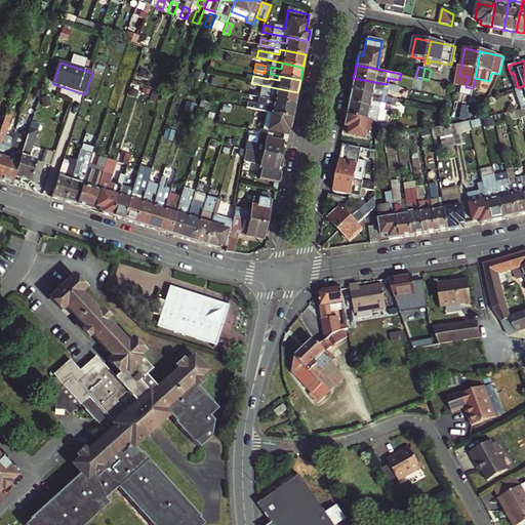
[(387,84),(353,78),(351,90),(381,96),(384,90),(388,91),(398,93),(399,87),(387,84)]
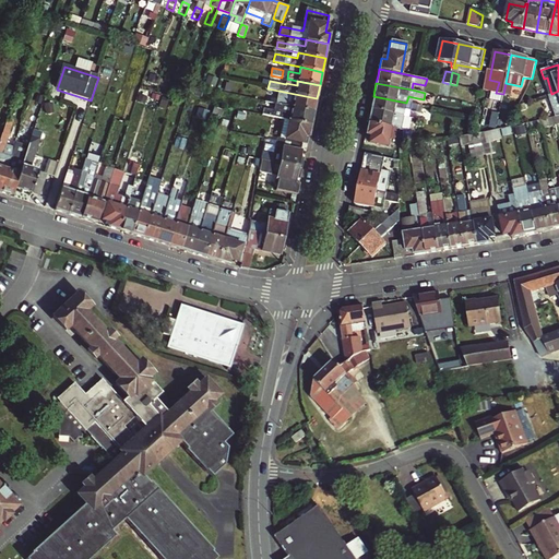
[(293,107),(314,111),(317,98),(295,94),(294,99),(283,97),(277,96),(277,97),(266,95),(265,102),(282,105),(293,107)]
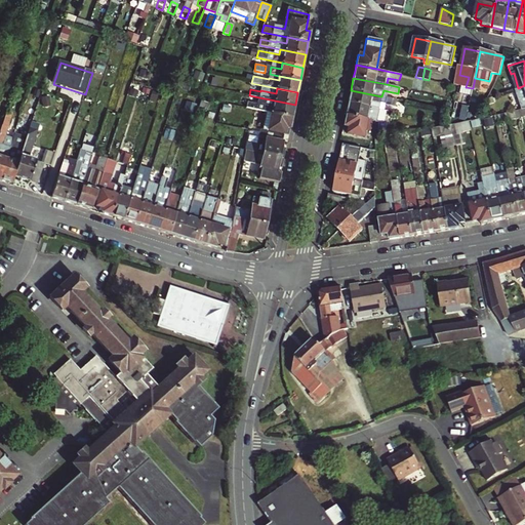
[(351,90),(348,103),(379,109),(381,96),(351,90)]
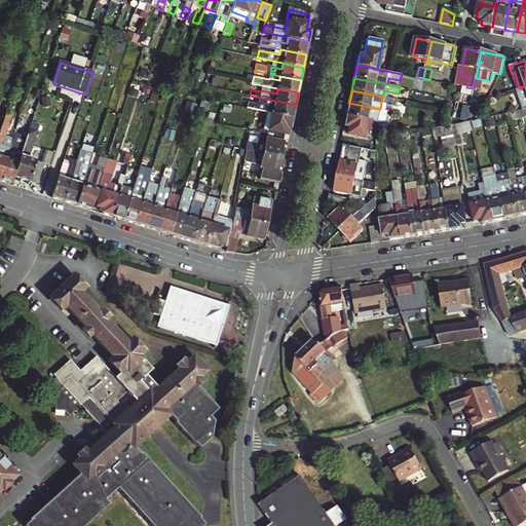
[(261,111),(267,113),(293,118),(296,105),(275,101),(274,106),(264,104),(264,105),(248,102),(247,108),(261,111)]
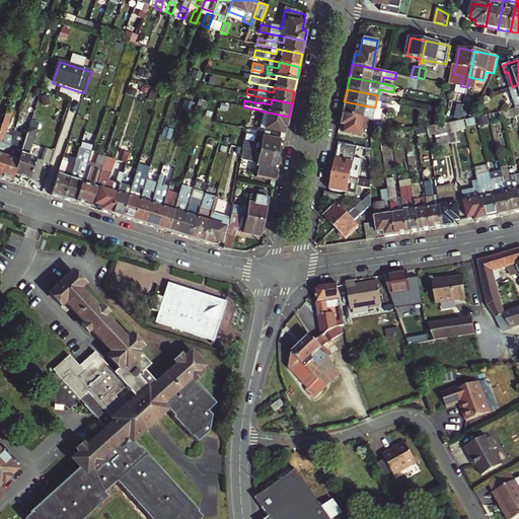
[(375,107),(344,101),(342,114),(363,119),(364,114),(373,116),(375,107)]
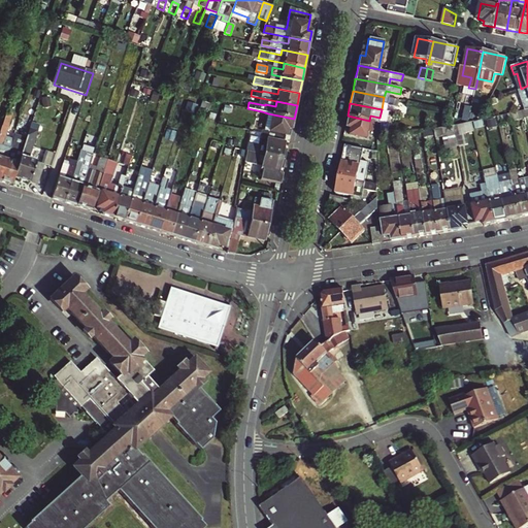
[(262,111),(248,108),(246,117),(261,120),(262,111)]
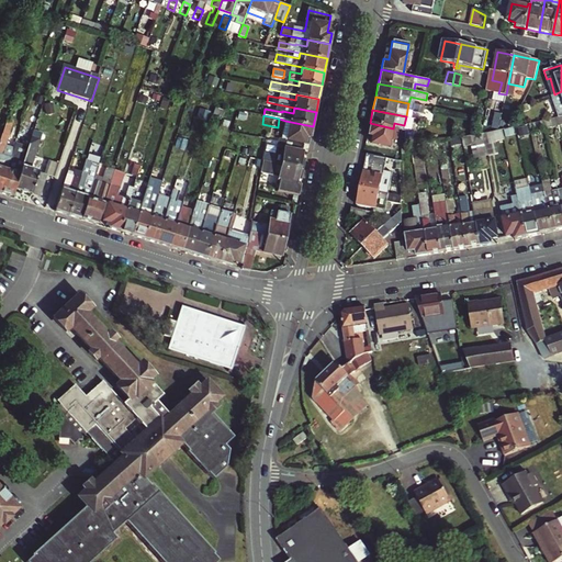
[(423,120),(412,117),(411,125),(420,127),(423,120)]
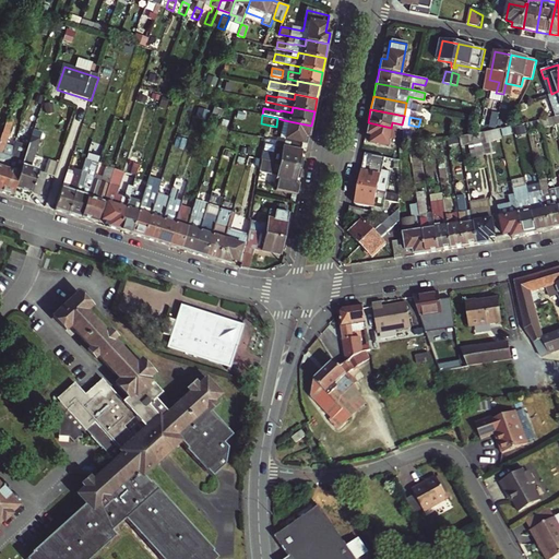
[(277,138),(276,141),(301,146),(304,135),(309,137),(311,126),(284,120),(281,138),(277,138)]
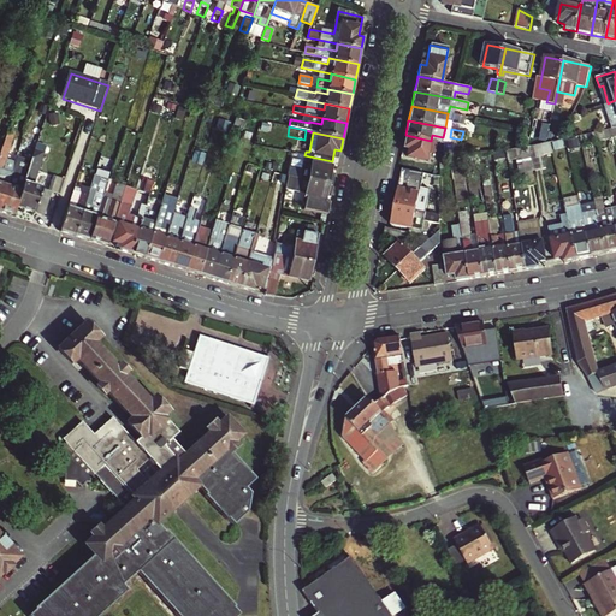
[(433,144),(434,141),(431,141),(406,135),(403,148),(409,149),(407,157),(425,161),(428,144),(433,144)]
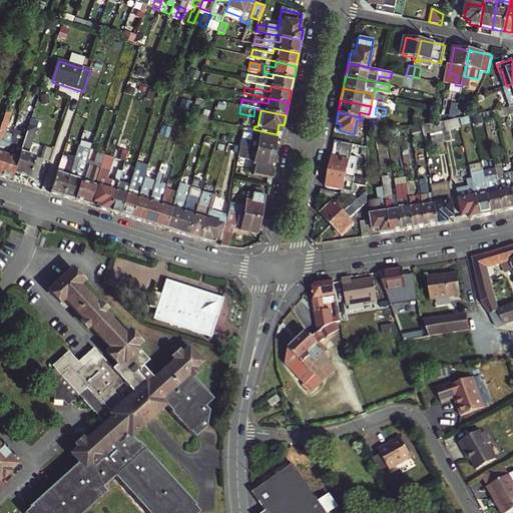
[(0,172),(6,154),(10,142),(4,140),(9,124),(7,123),(10,115),(6,113),(0,130),(0,172)]
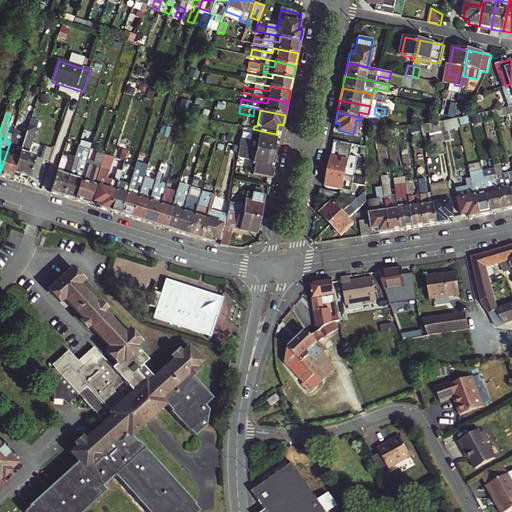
[(29,124),(29,126),(14,171),(36,179),(43,158),(28,153),(37,126),(39,121),(31,118),(29,124)]
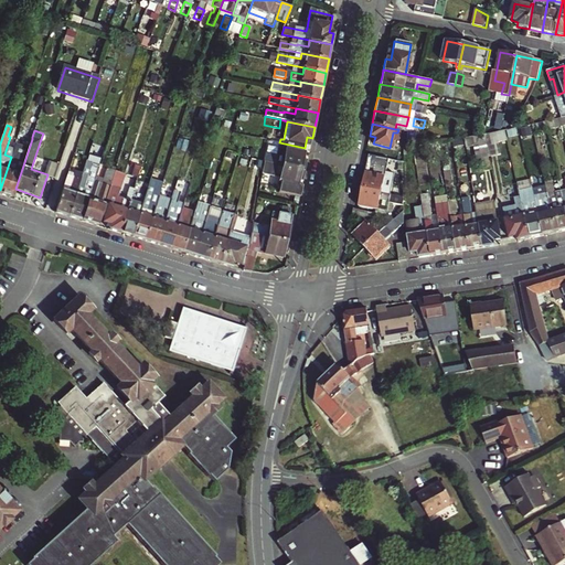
[(484,136),(489,157),(500,155),(498,142),(508,140),(505,130),(484,136)]
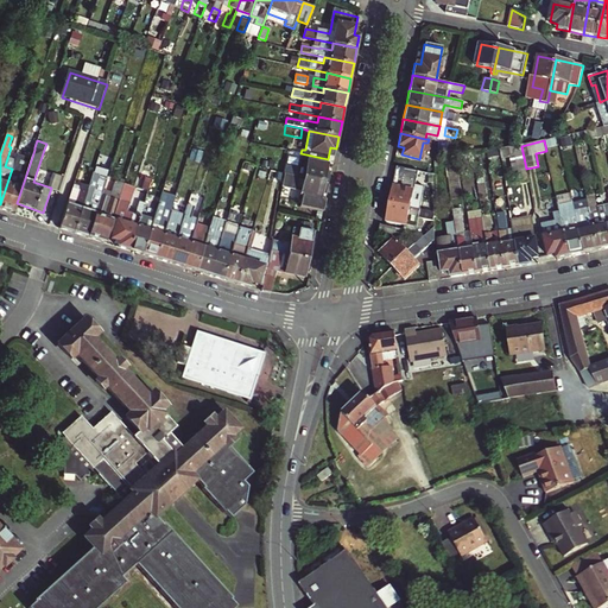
[(449,144),(437,141),(436,149),(448,151),(449,144)]
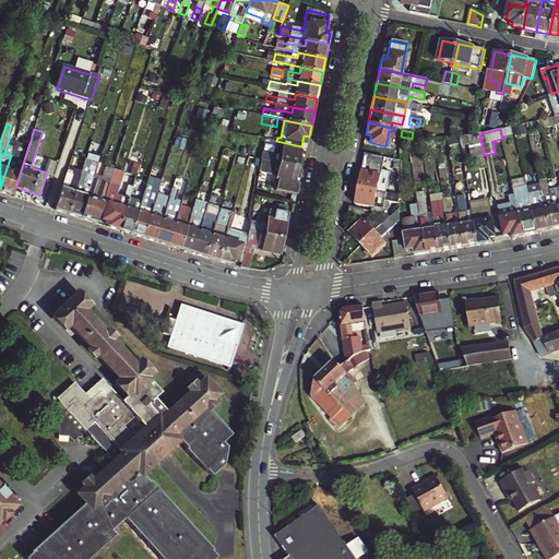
[(484,155),(479,134),(478,134),(461,138),(462,146),(470,145),(472,157),(484,155)]
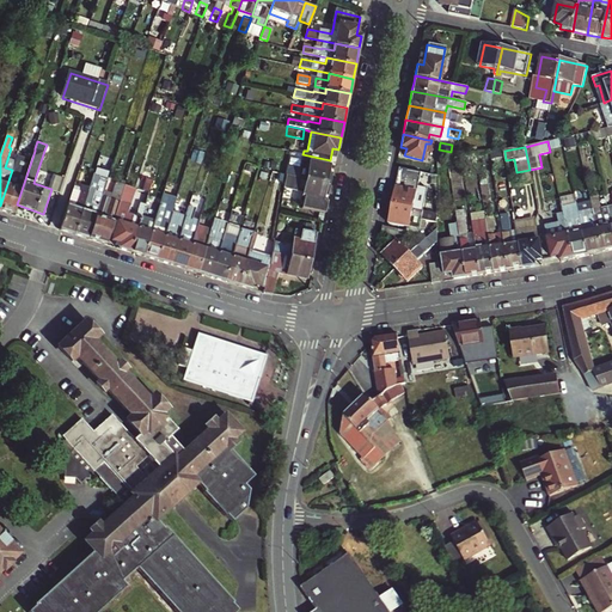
[(7,184),(0,206),(0,209),(13,214),(17,204),(35,151),(26,148),(14,187),(7,184)]
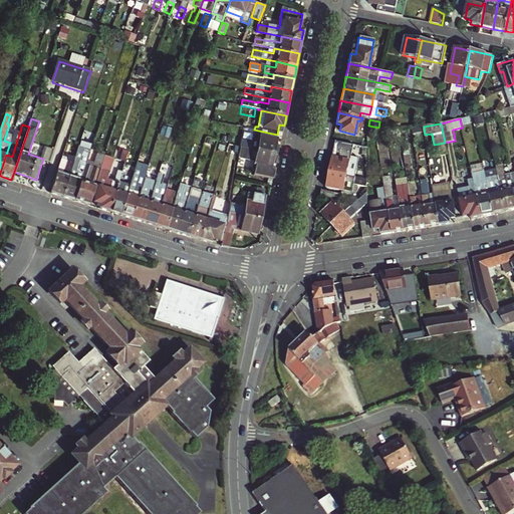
[(277,135),(254,130),(252,143),(235,139),(234,145),(240,147),(274,154),(278,139),(276,139),(277,135)]
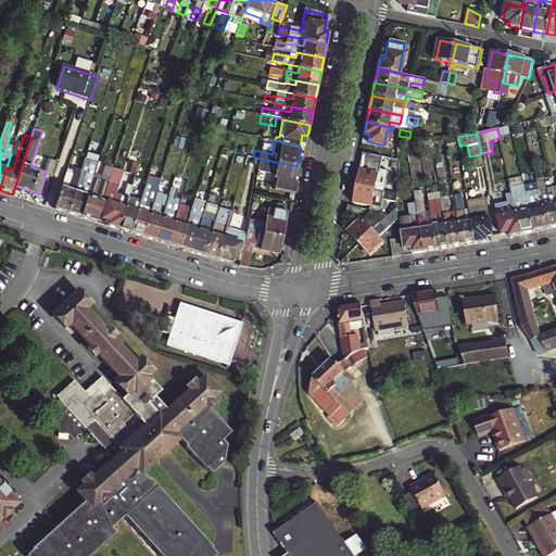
[(364,153),(357,187),(386,193),(389,177),(374,173),(377,156),(364,153)]
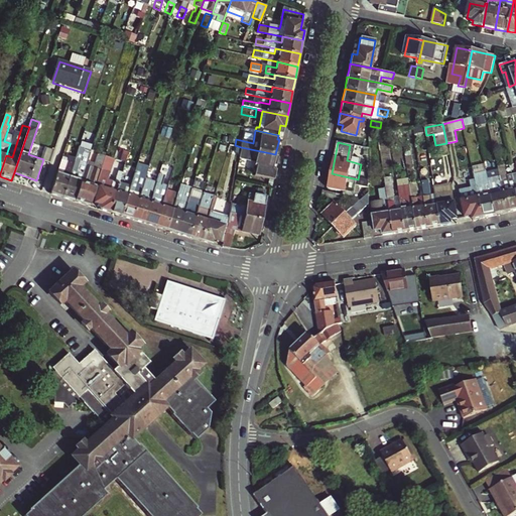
[(275,154),(241,147),(239,159),(254,162),(254,166),(256,167),(254,176),(274,180),(276,170),(272,169),(275,154)]
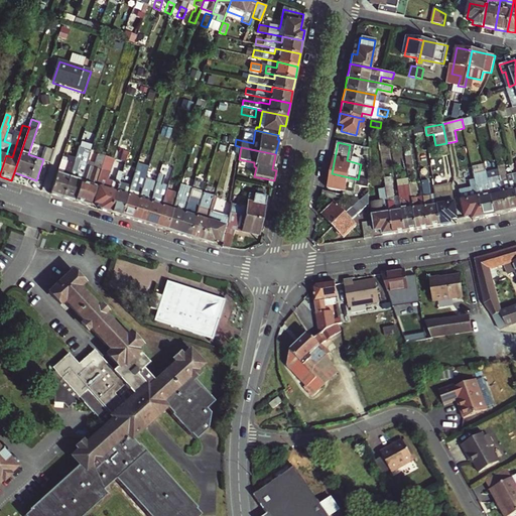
[(103,166),(106,155),(99,153),(96,164),(103,166)]
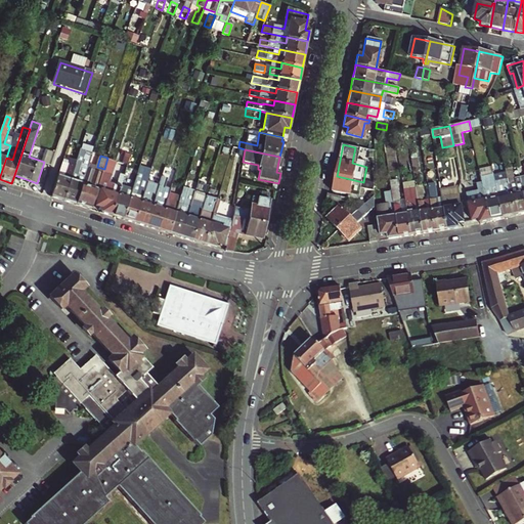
[(63,162),(52,197),(63,201),(76,165),(77,159),(71,157),(69,163),(63,162)]
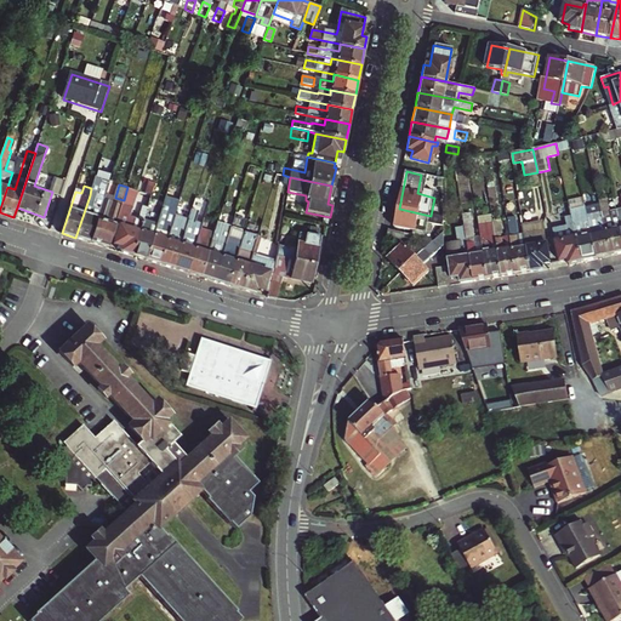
[(75,238),(91,243),(104,199),(108,188),(102,186),(98,192),(96,197),(90,195),(75,238)]
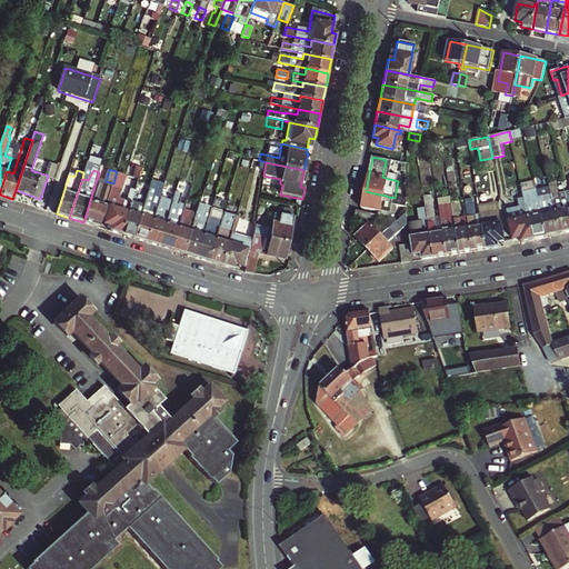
[(123,173),(117,171),(113,183),(112,188),(119,190),(123,173)]
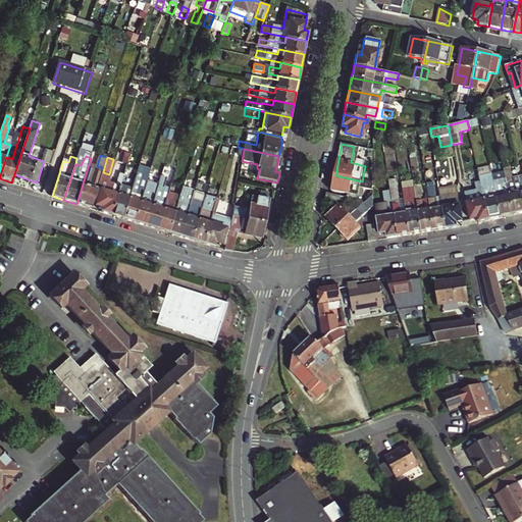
[(479,175),(482,191),(489,220),(502,218),(494,188),(490,168),(488,160),(476,163),(479,175)]
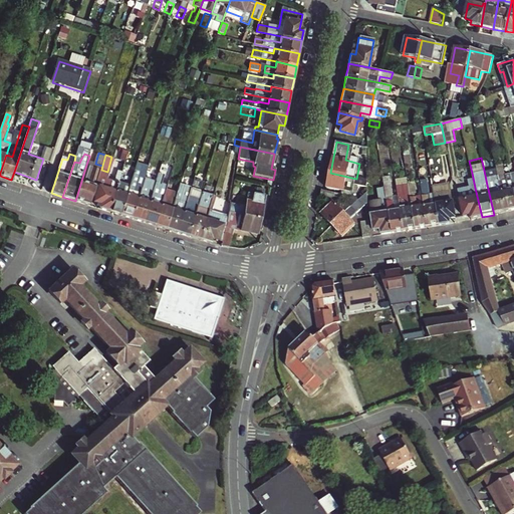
[(483,166),(487,185),(494,215),(506,212),(501,192),(496,168),(495,163),(483,166)]
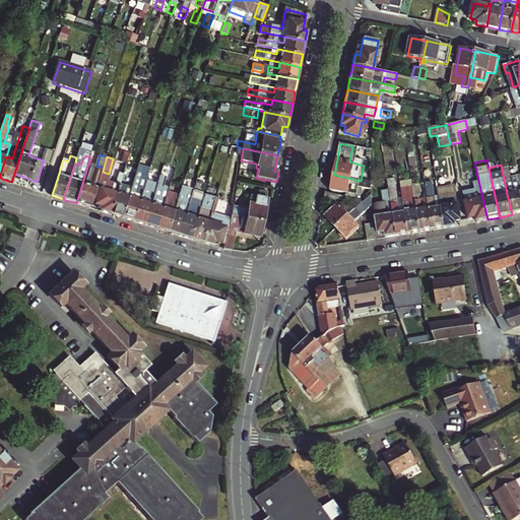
[(93,198),(103,172),(95,170),(87,167),(76,203),(90,208),(93,198)]
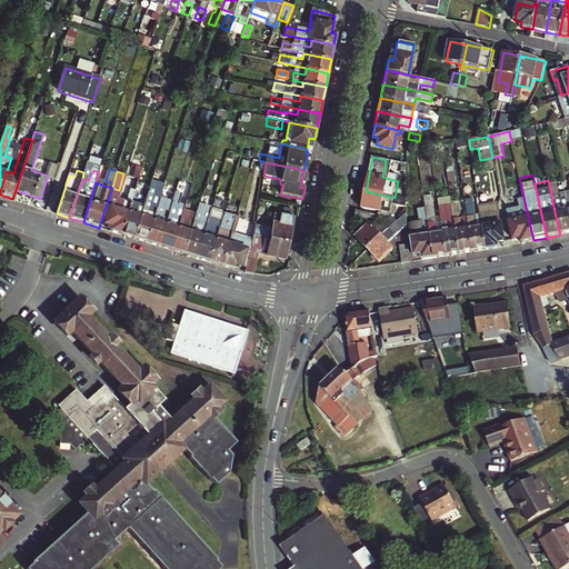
[(119,190),(112,188),(102,217),(106,219),(105,223),(111,226),(110,231),(113,232),(121,235),(136,188),(137,185),(130,183),(125,202),(119,201),(120,199),(117,198),(119,190)]
